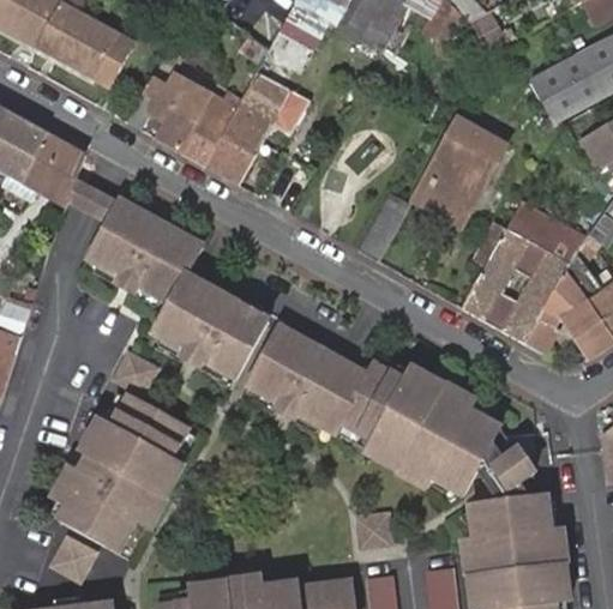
[(0,24),(106,83),(128,41),(64,5),(67,0),(0,0),(0,24)]
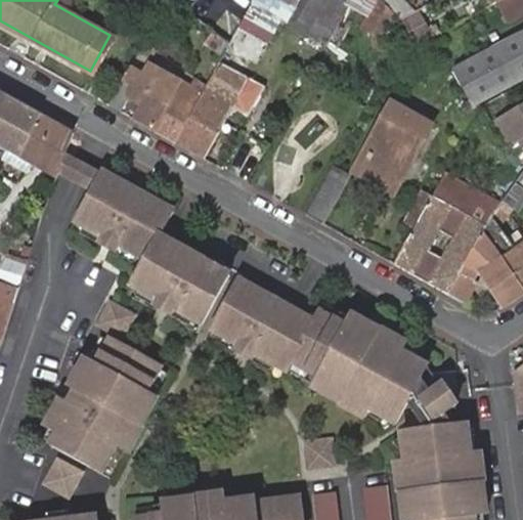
[(175,0),(207,25),(221,6),(213,0),(175,0)]
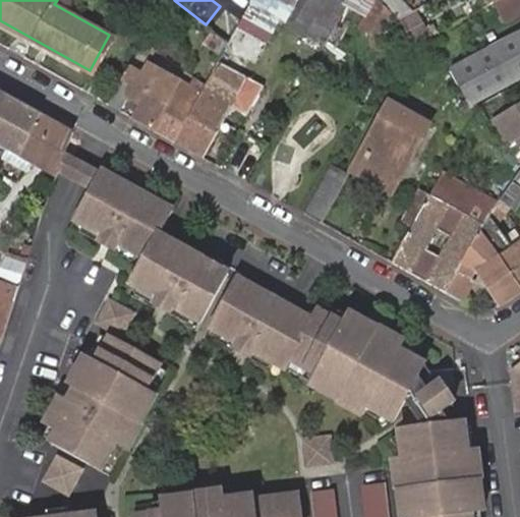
[(251,0),(287,19),(286,22),(323,43),(345,0),(251,0)]
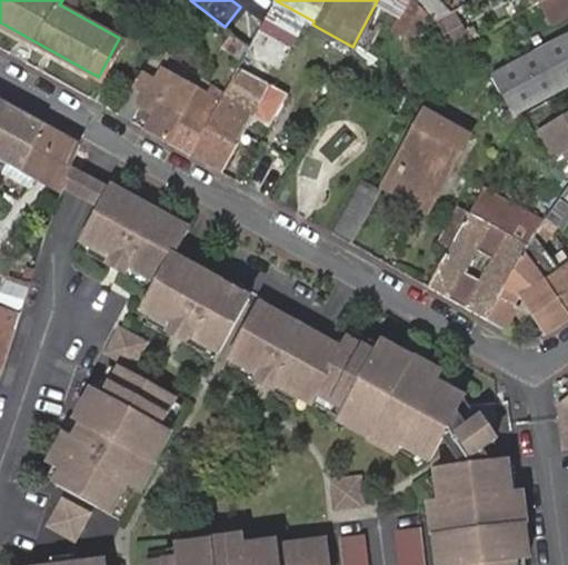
[(551,20),(567,10),(567,0),(541,0),(551,20)]
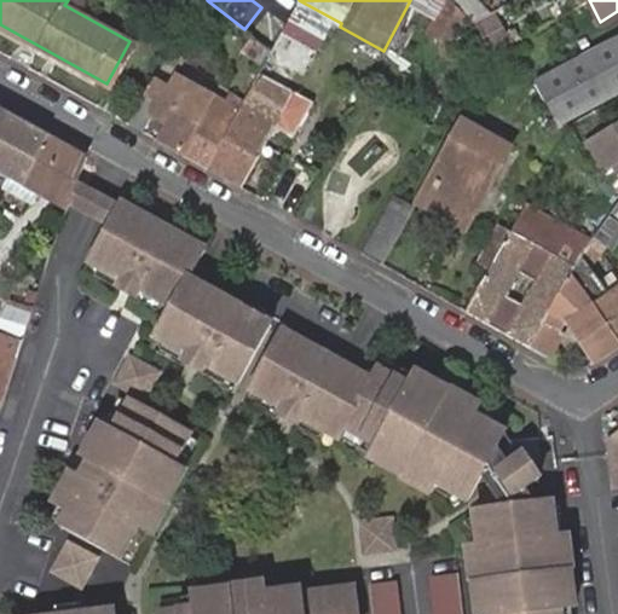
[(496,9),(475,16),(489,47),(508,39),(496,9)]
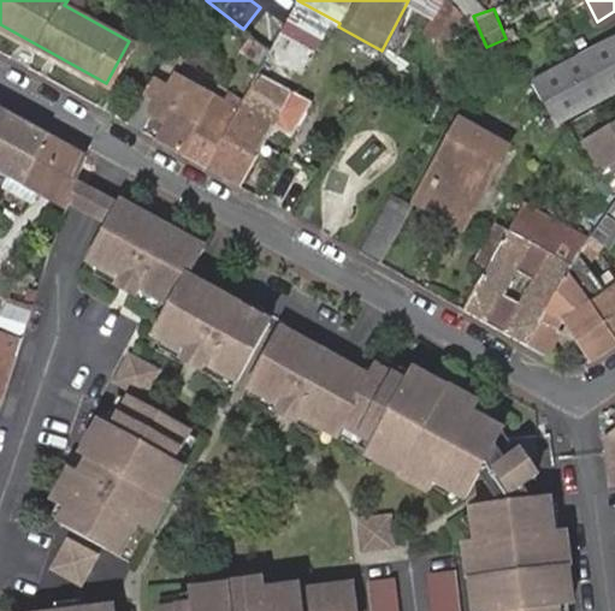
[(268,51),(299,67),(313,42),(283,25),(268,51)]
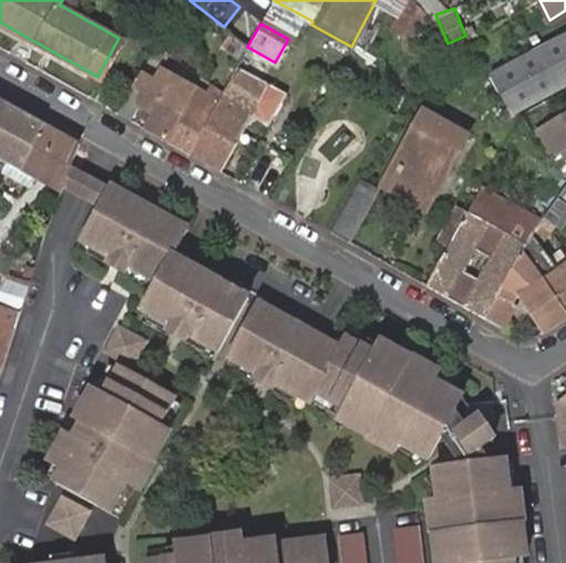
[(565,30),(491,71),(514,106),(565,79),(565,30)]
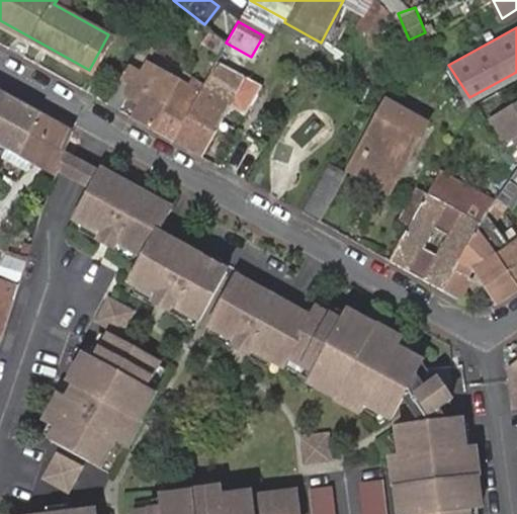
[(147,60),(154,46),(143,37),(127,65),(140,72),(147,60)]
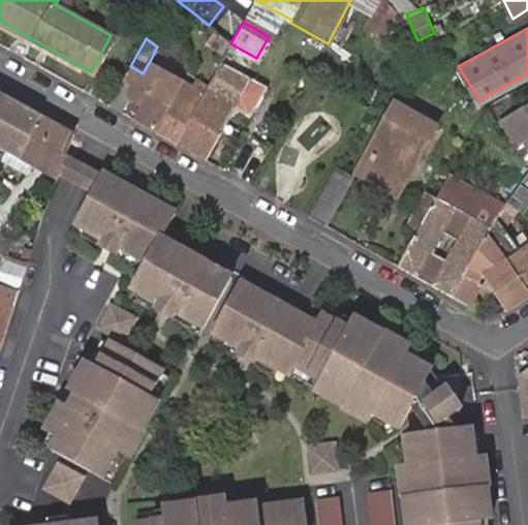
[(181,79),(150,61),(143,73),(130,66),(123,79),(134,85),(130,92),(131,93),(145,100),(142,105),(135,118),(153,128),(181,79)]
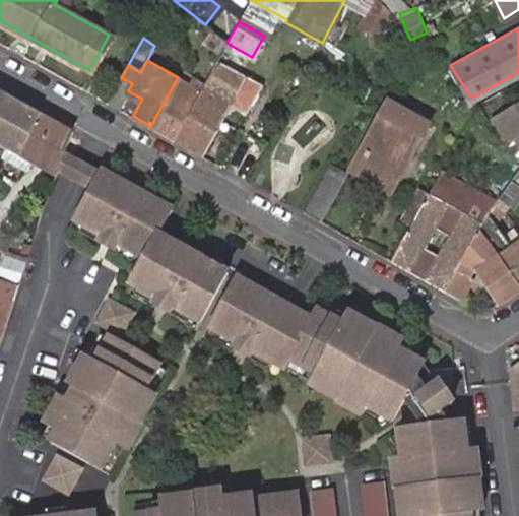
[(175,139),(202,154),(221,119),(220,117),(240,81),(214,68),(205,83),(175,139)]
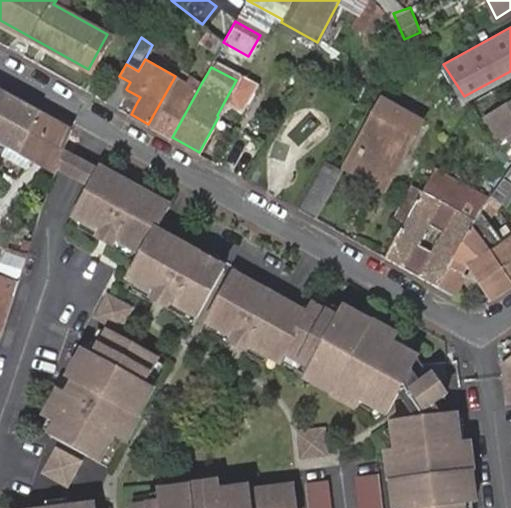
[(187,83),(175,76),(148,124),(172,137),(202,82),(191,74),(187,83)]
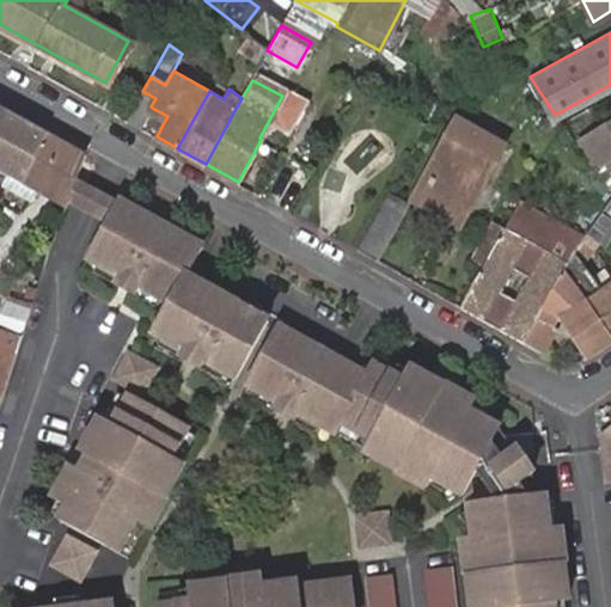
[(156,98),(142,91),(127,120),(140,128),(148,114),(152,108),(151,106),(156,98)]
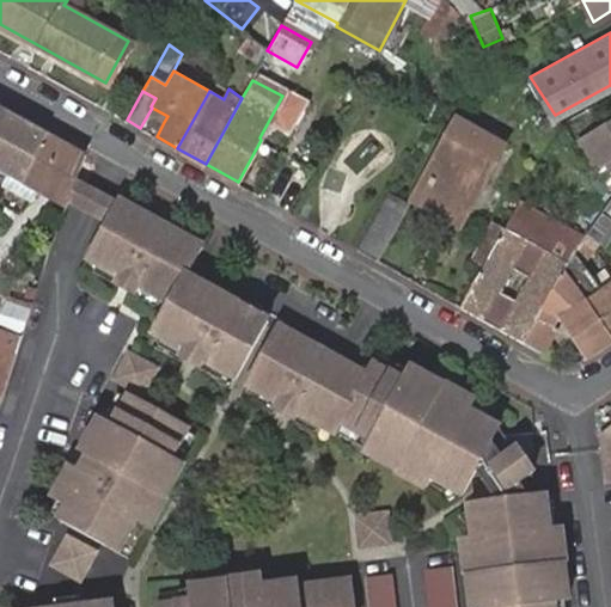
[(0,169),(38,189),(65,139),(0,104),(0,169)]
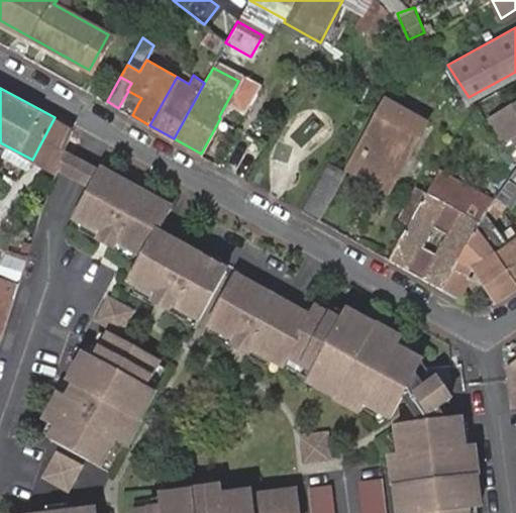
[(141,98),(128,91),(125,96),(138,103),(141,98)]
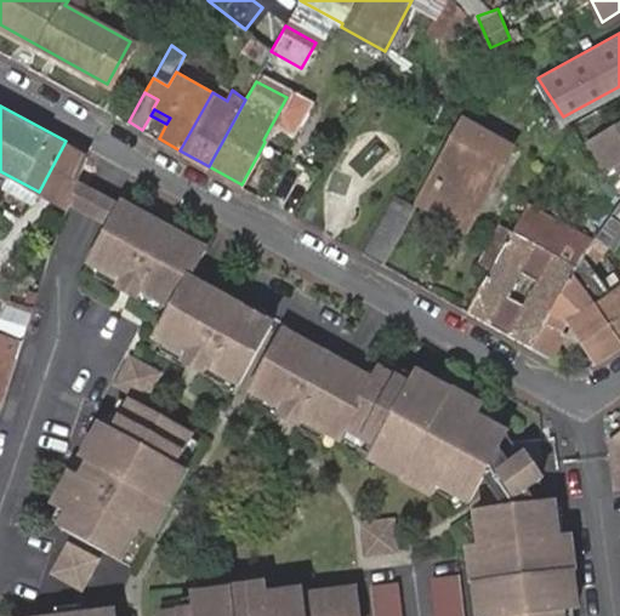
[(484,175),(491,180),(511,146),(464,119),(420,197),(434,204),(438,200),(448,205),(445,211),(467,223),(482,198),(475,194),(484,175)]
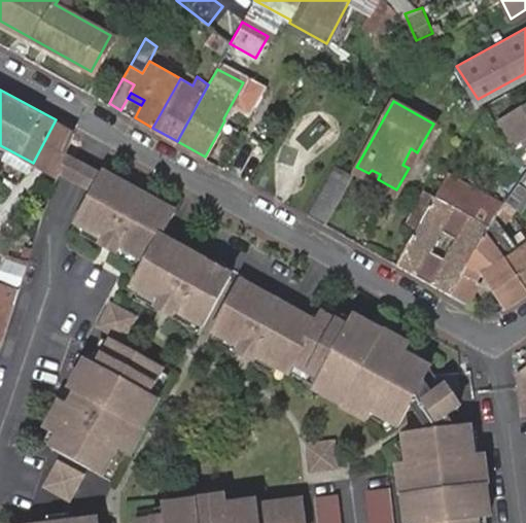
[(525,103),(493,121),(513,148),(525,163),(525,162),(525,103)]
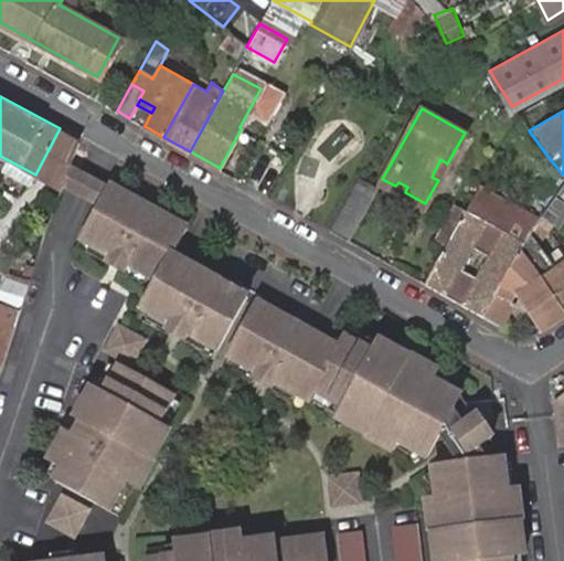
[(60,128),(35,175),(59,187),(60,184),(68,163),(75,147),(78,139),(60,128)]
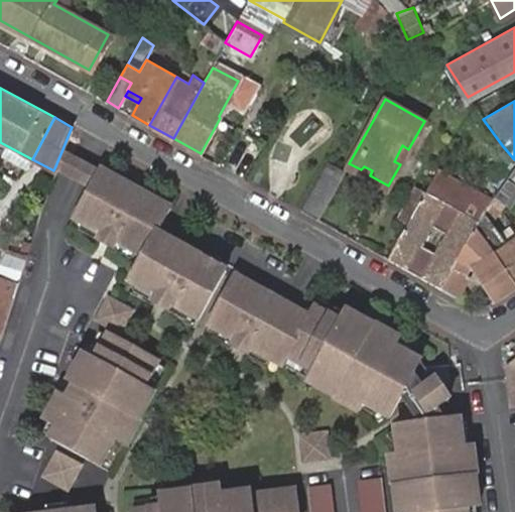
[(400,164),(408,149),(402,145),(394,161),(400,164)]
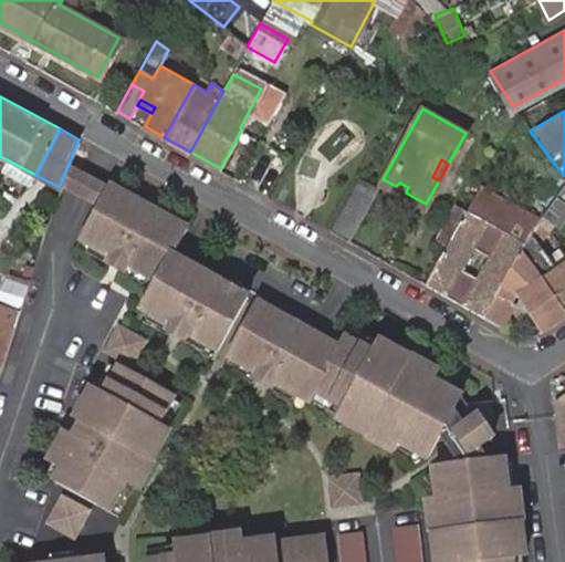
[(87,175),(69,164),(60,185),(77,195),(96,205),(107,185),(87,175)]
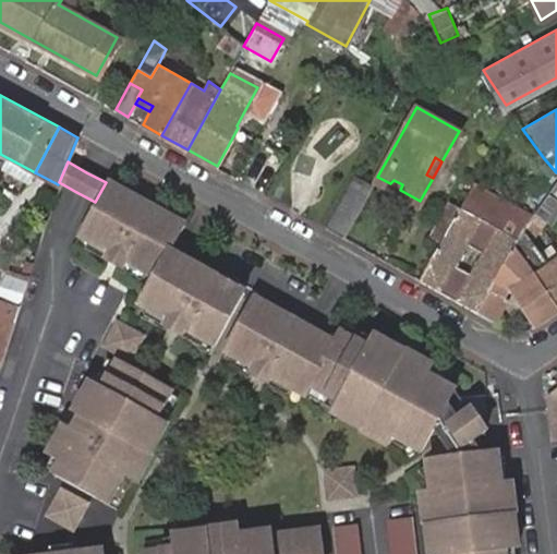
[(354,175),(348,187),(364,195),(371,183),(354,175)]
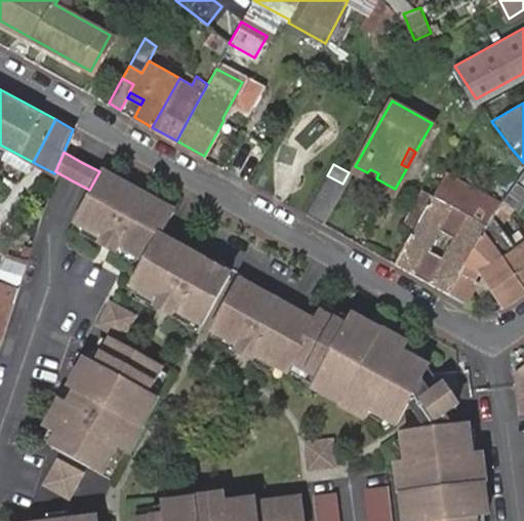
[(173,208),(101,168),(99,171),(89,190),(74,217),(95,230),(99,223),(107,227),(99,240),(114,248),(121,235),(128,238),(124,246),(146,257),(159,234),(173,208)]
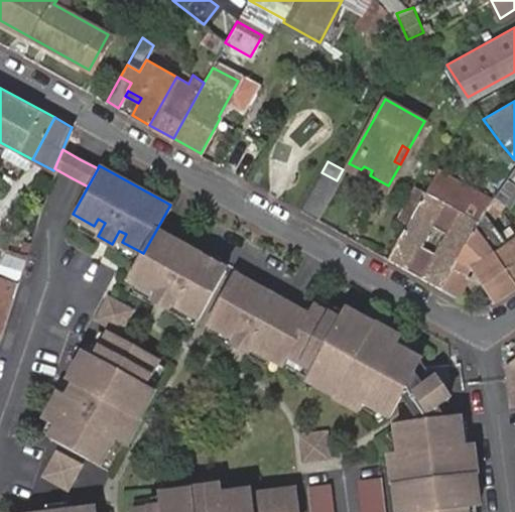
[(364,166),(361,169),(370,175),(372,170),(364,166)]
